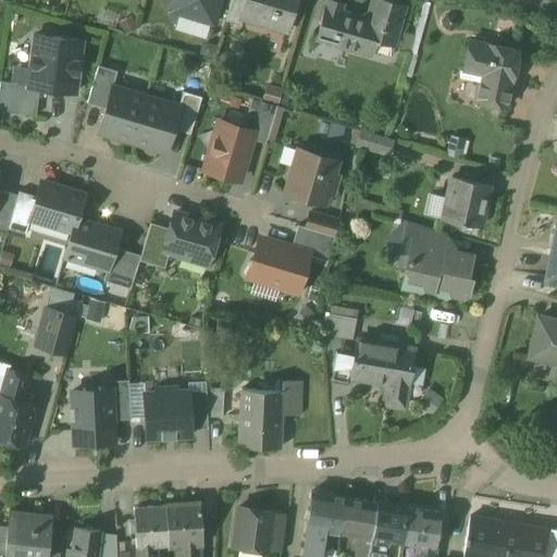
[(174,0),(172,10),(211,22),(218,0),(174,0)]
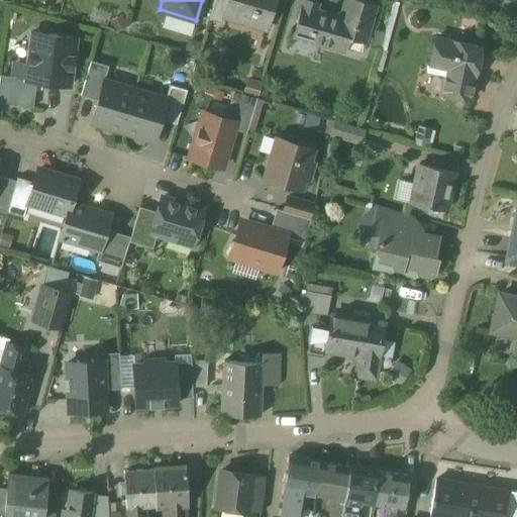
[(228,0),(214,0),(209,18),(223,22),(225,16),(224,16),(228,0)]
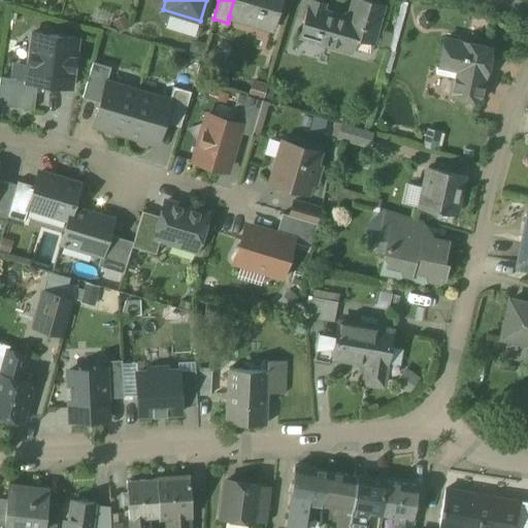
[(279,0),(233,0),(229,17),(230,17),(255,25),(258,14),(273,20),(270,29),(271,30),(279,0)]
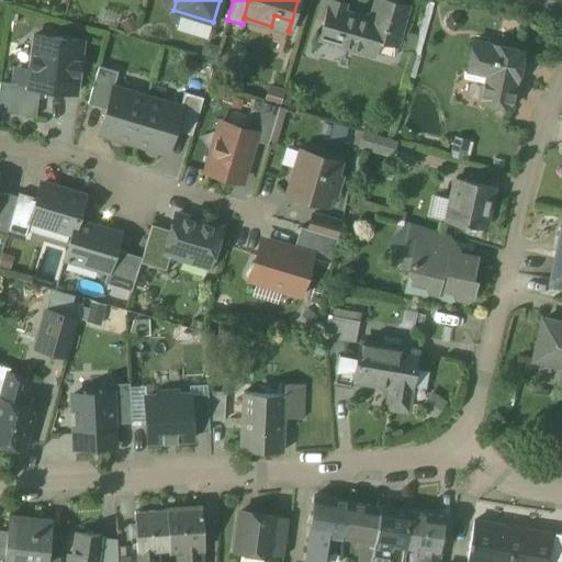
[(347,4),(330,0),(329,0),(318,42),(377,57),(381,42),(400,47),(411,7),(385,0),(375,0),(369,24),(358,22),(360,17),(345,12),(347,4)]
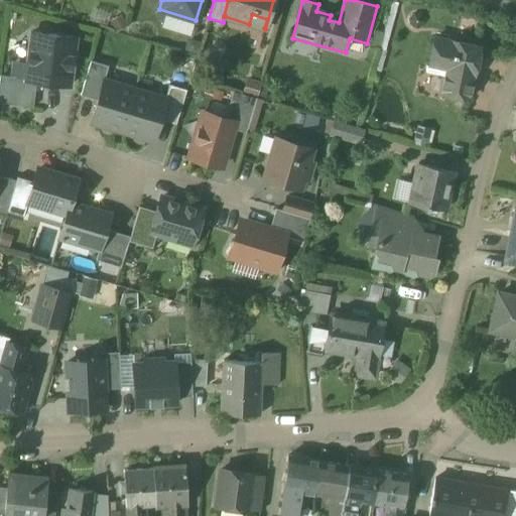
[(76,38),(32,32),(26,79),(26,81),(36,82),(70,86),(76,38)]
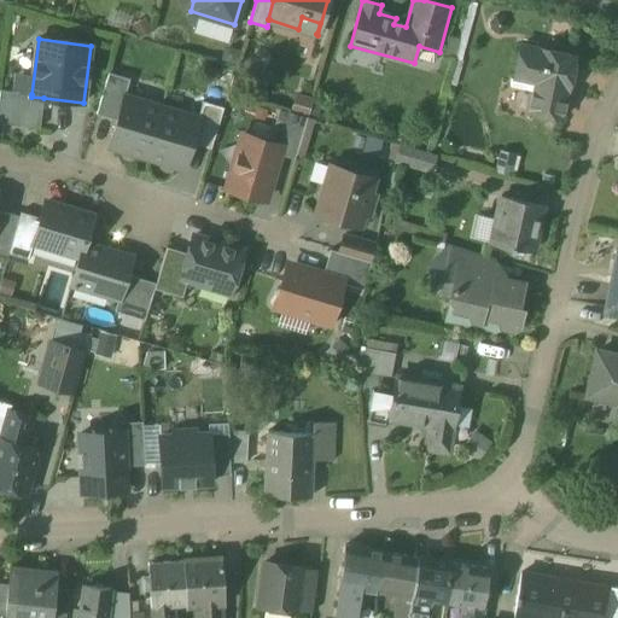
[(575,57),(522,46),(514,79),(512,79),(511,86),(532,91),(529,112),(561,120),(575,57)]
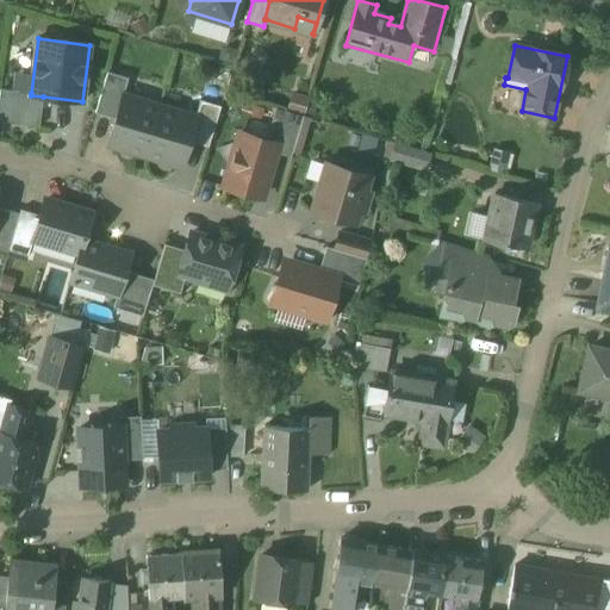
[(129,79),(107,72),(95,113),(116,119),(123,95),(123,97),(129,79)]
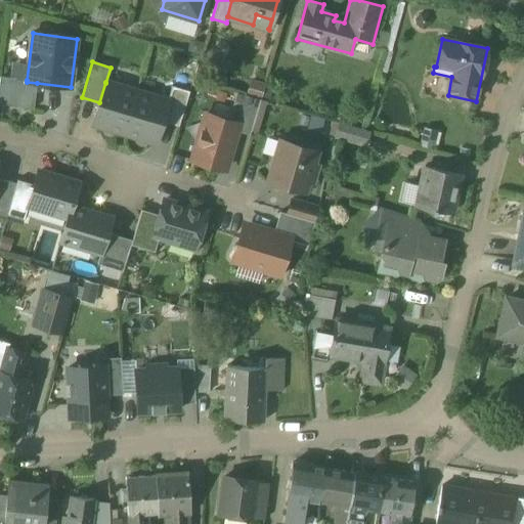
[(27,80),(0,77),(0,80),(0,104),(34,110),(37,83),(27,82),(27,80)]
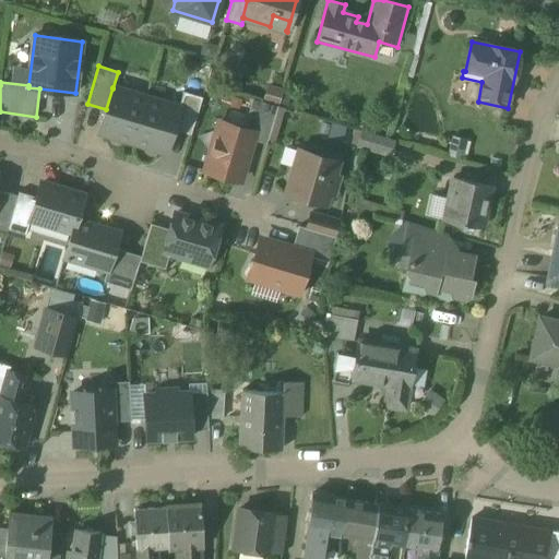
[(263,96),(278,100),(282,87),(266,83),(263,96)]
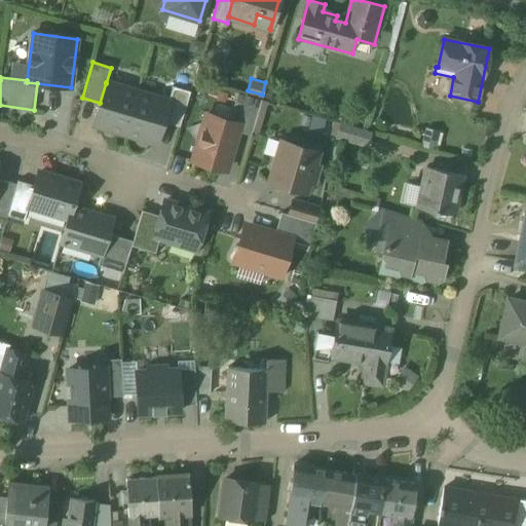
[(106,83),(106,82),(100,103),(94,124),(124,134),(137,92),(106,83)]
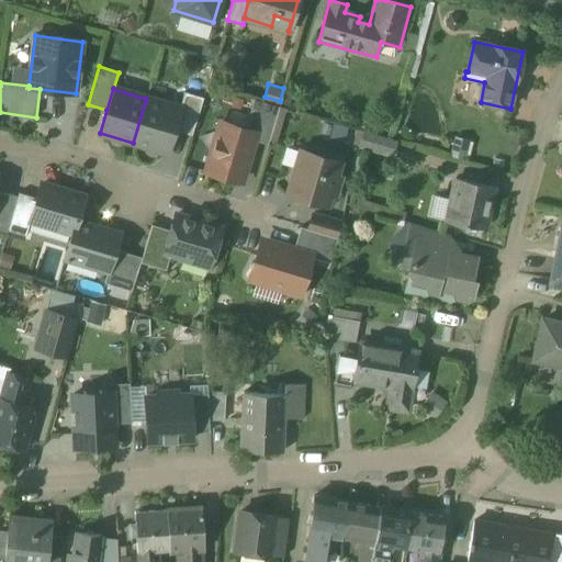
[(203,98),(184,92),(180,109),(173,131),(192,136),(203,98)]
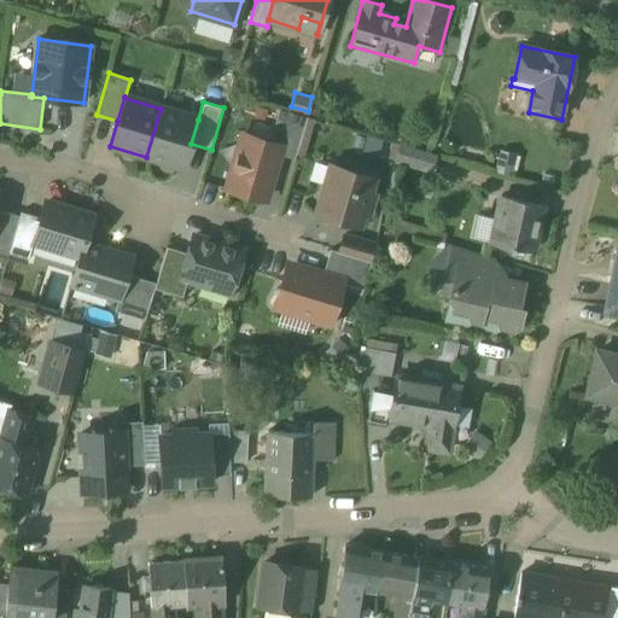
[(198,120),(161,109),(146,157),(184,168),(191,144),(198,120)]
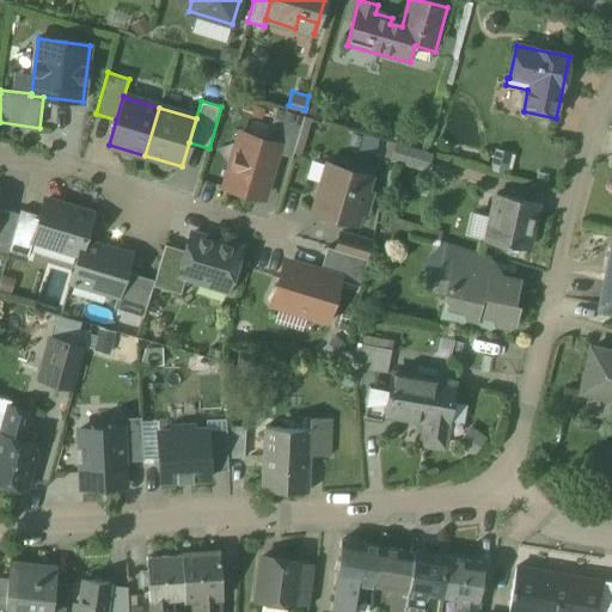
[(304,117),(276,108),(267,140),(279,144),(276,153),(292,158),(304,117)]
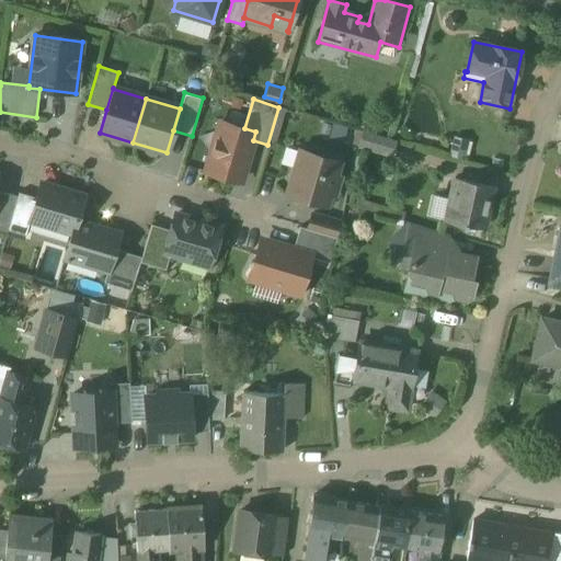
[(228,124),(224,138),(216,142),(207,172),(240,182),(253,140),(255,132),(244,128),(228,124)]
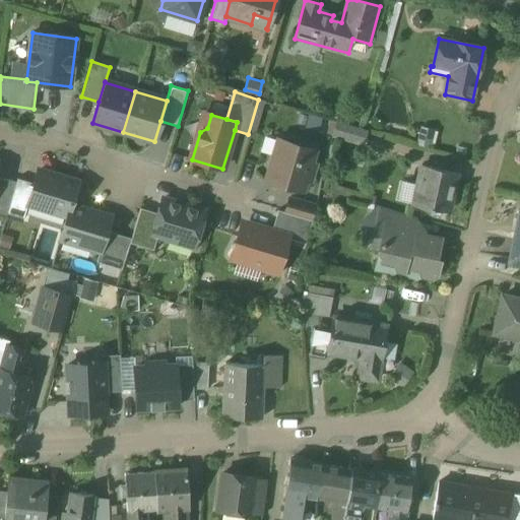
[(368,131),(335,122),(331,138),(363,147),(368,131)]
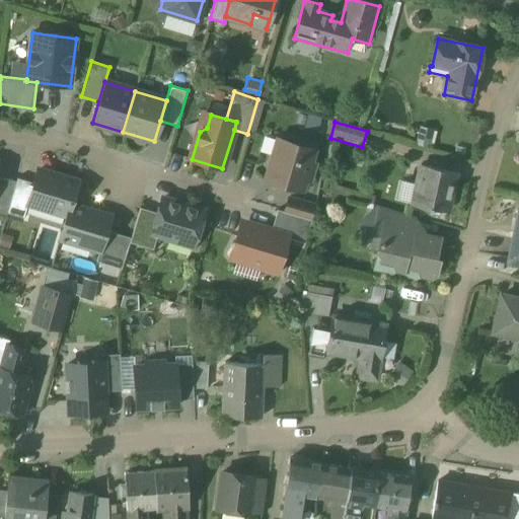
[(313,150),(283,141),(279,153),(275,152),(267,178),(302,190),(313,150)]
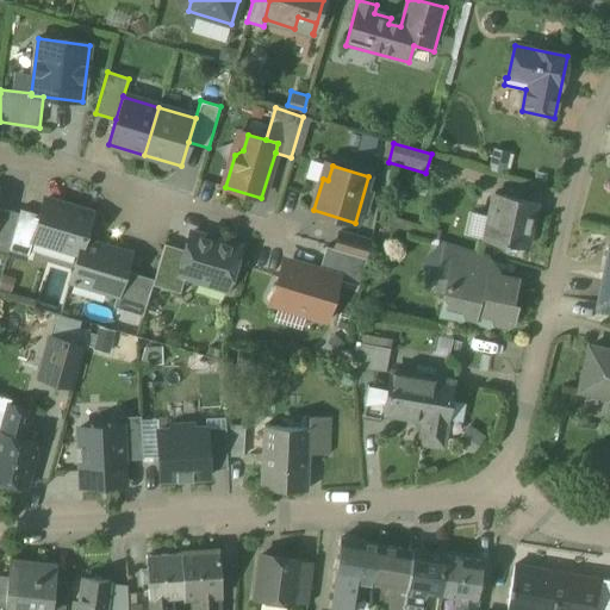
[(536,204),(495,194),(490,218),(491,219),(485,242),(484,241),(484,243),(506,248),(506,247),(526,250),(531,226),(530,225),(535,205),(536,205),(536,204)]
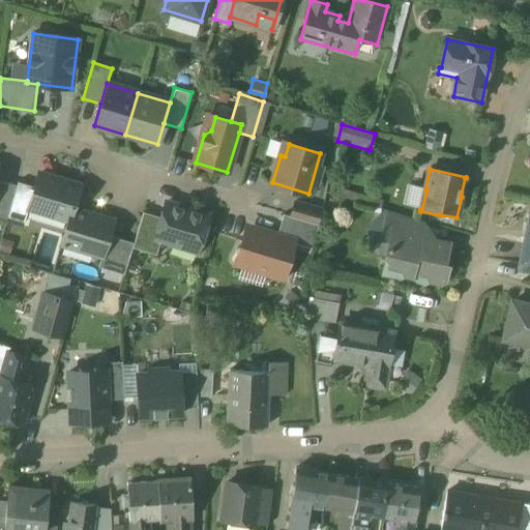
[(79,187),(39,175),(35,187),(29,207),(29,208),(69,219),(72,210),(79,187)]
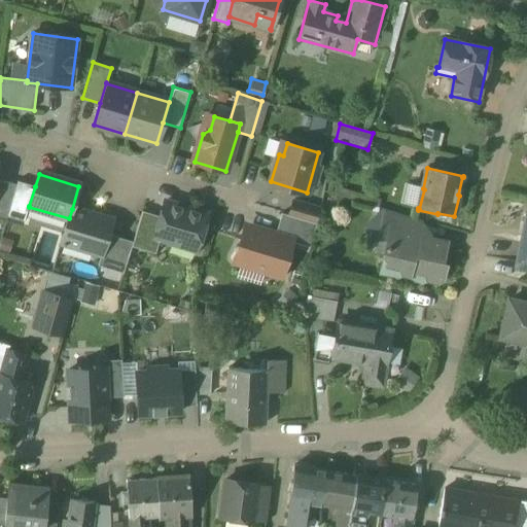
[(16,184),(0,181),(0,218),(6,219),(7,216),(16,184)]
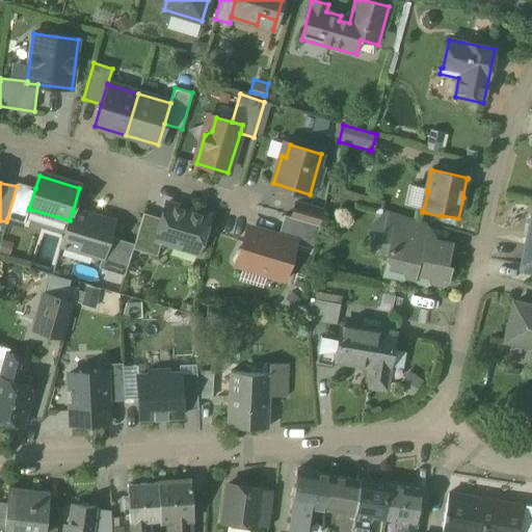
[(35,188),(18,183),(17,186),(7,218),(25,224),(29,209),(29,208),(35,188)]
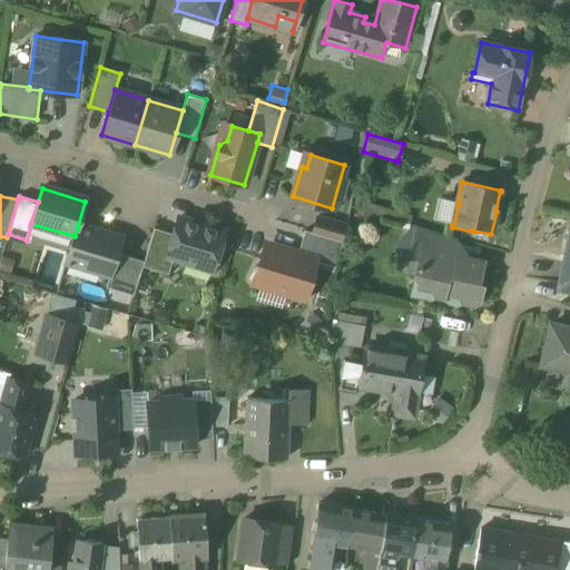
[(346,226),(317,218),(313,233),(342,242),(346,226)]
